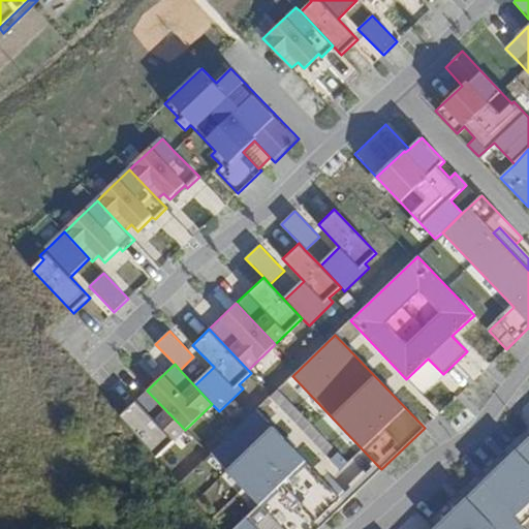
[(147,391),(120,415),(156,458),(185,430),(147,391)]
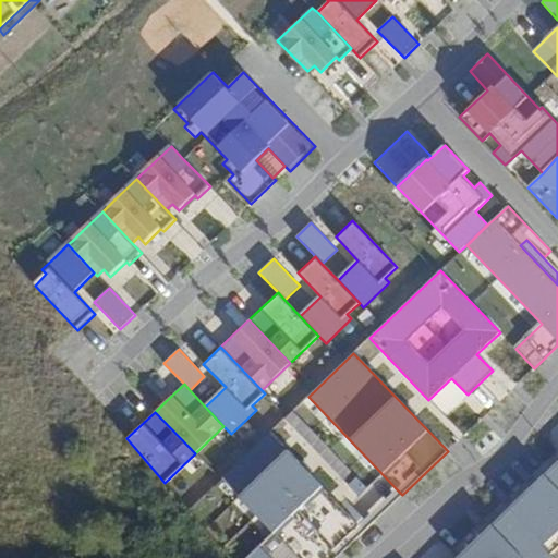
[(274,535),(294,557),(336,557),(359,537),(352,532),(358,526),(338,507),(334,511),(264,439),(220,480),(274,535)]
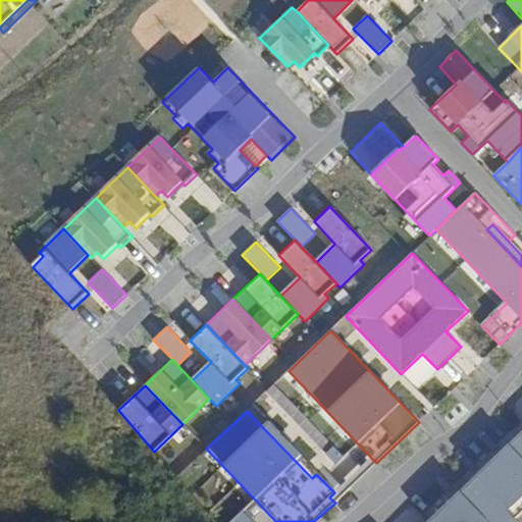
[(427,521),(516,521),(514,520),(521,512),(521,432),(461,491),(454,484),(421,515),(427,521)]
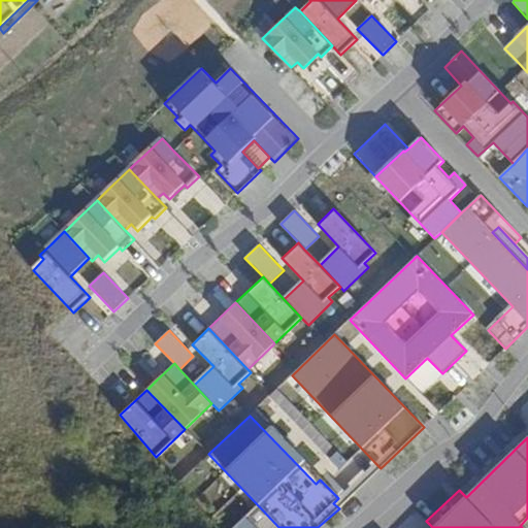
[(340,470),(348,463),(340,456),(333,463),(340,470)]
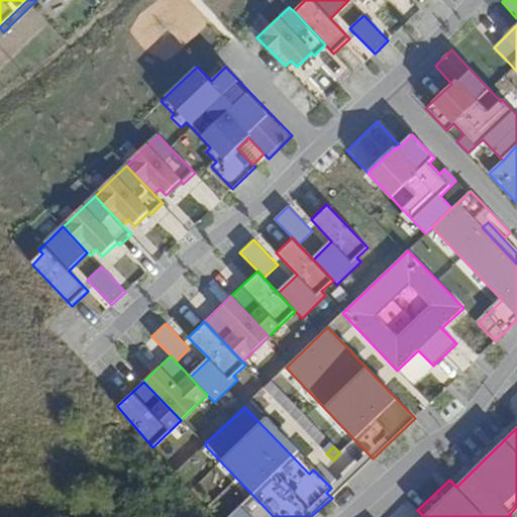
[(273,516),(253,496),(240,508),(248,516),(273,516)]
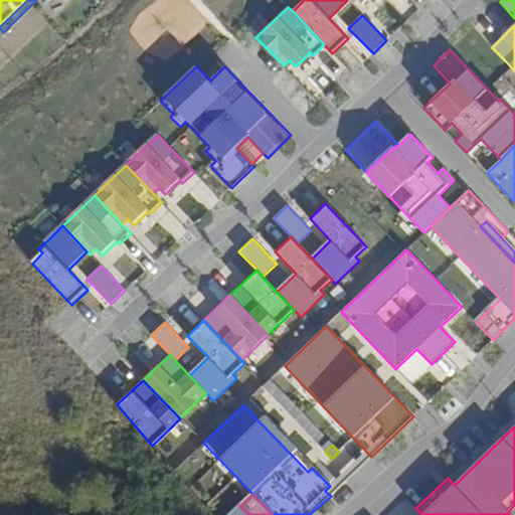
[(247,514),(239,506),(229,514),(247,514)]
